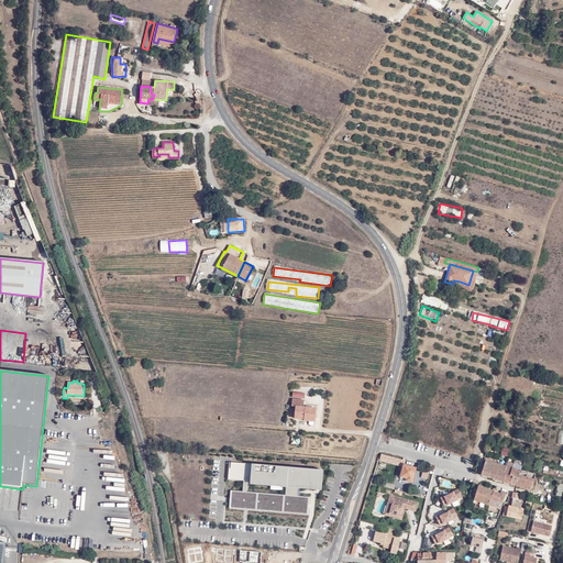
[(310,421),(310,417),(316,417),(317,407),(304,406),(305,399),(293,398),(293,405),(296,405),(295,418),(305,418),(305,420),(310,421)]
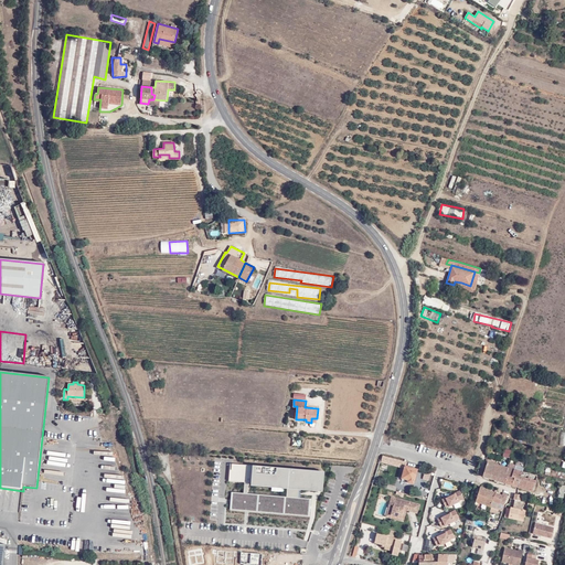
[(508,457),(512,457),(512,454),(498,450),(497,452),(499,454),(498,459),(502,460),(502,457),(504,458),(505,455),(508,455),(508,457)]
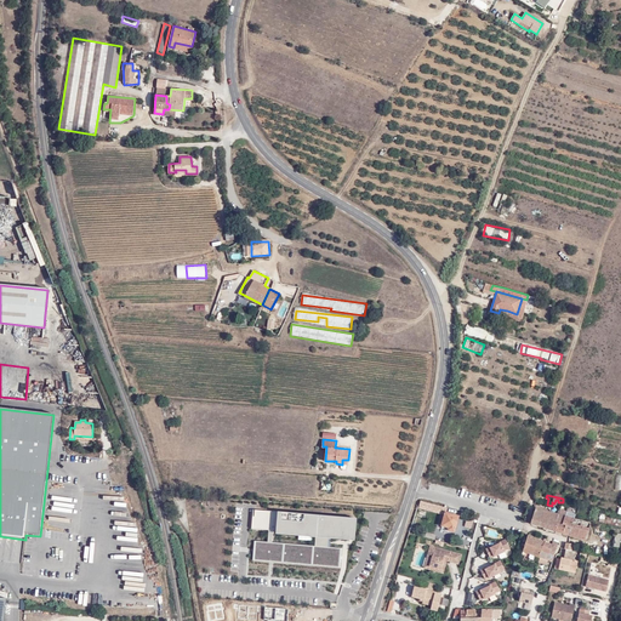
[(449,529),(454,531),(459,516),(445,512),(446,507),(421,500),(419,507),(444,514),(442,524),(449,527),(449,529)]
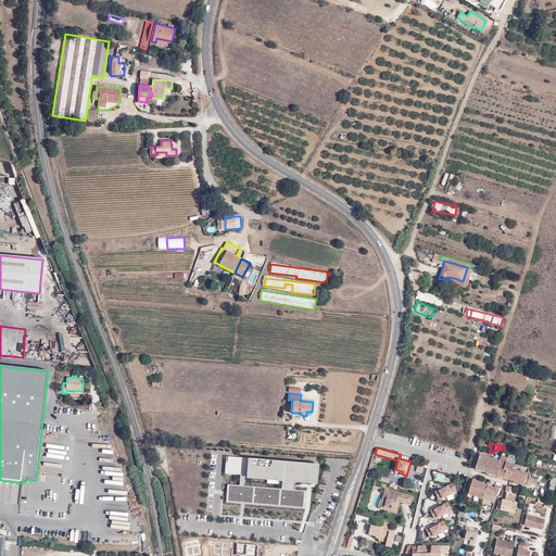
[(501,459),(480,454),(476,468),(496,475),(501,459)]
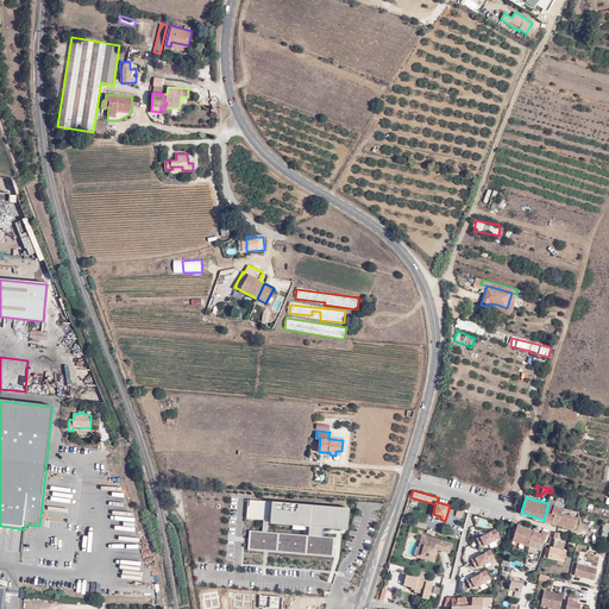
[(322,537),(324,528),(349,531),(350,508),(248,500),(246,519),(264,521),(263,532),(249,531),(248,550),(336,558),(337,538),(322,537)]
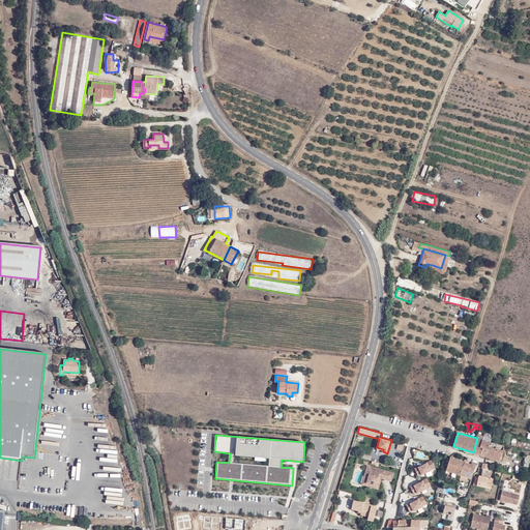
[(480,447),(482,439),(477,438),(473,452),(481,454),(483,448),(480,447)]
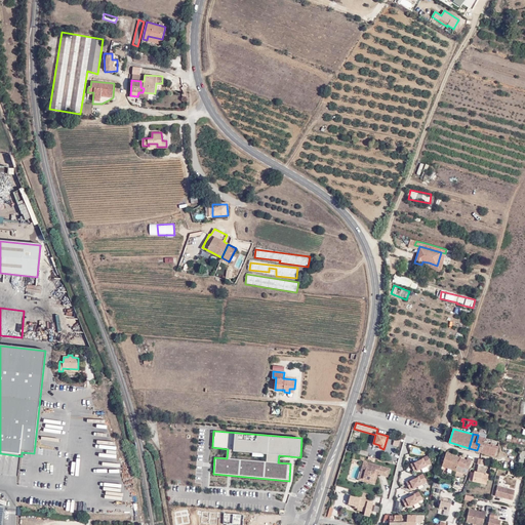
[(482,452),(486,438),(478,435),(476,443),(479,444),(477,450),(482,452)]
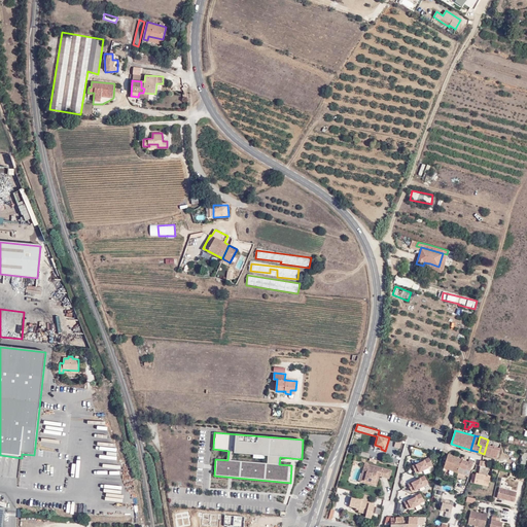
[(526,447),(526,441),(508,437),(507,443),(526,447)]
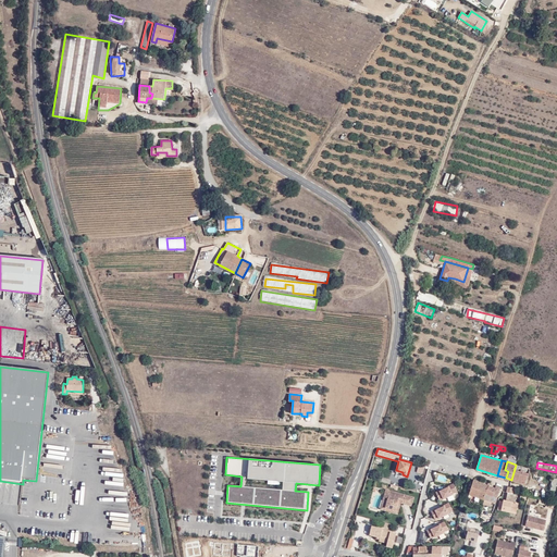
[(525,483),(530,468),(516,465),(511,480),(525,483)]
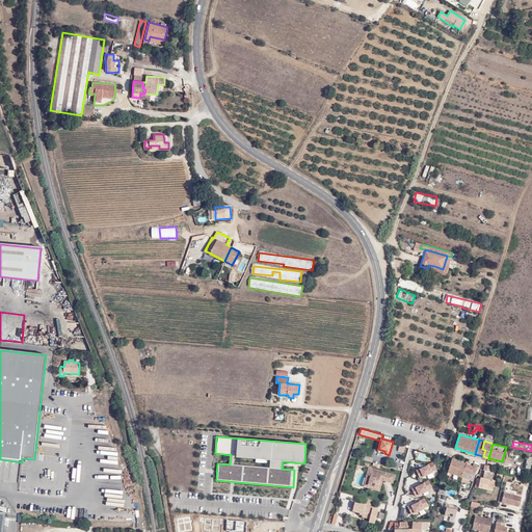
[(452,458),(448,472),(449,472),(458,475),(463,477),(467,463),(452,458)]
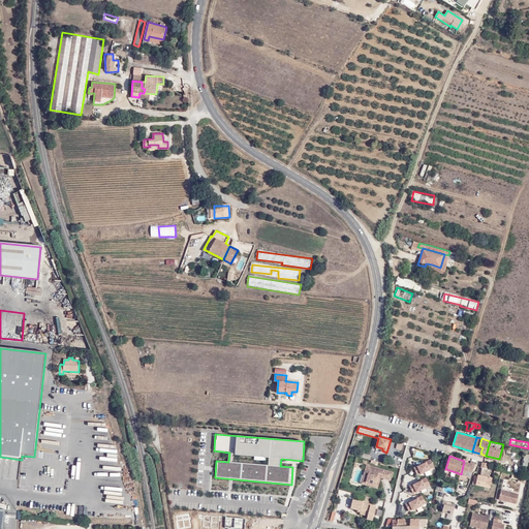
[(418,465),(414,467),(418,473),(422,472),(422,473),(431,468),(430,468),(435,465),(431,458),(427,461),(424,463),(418,465)]
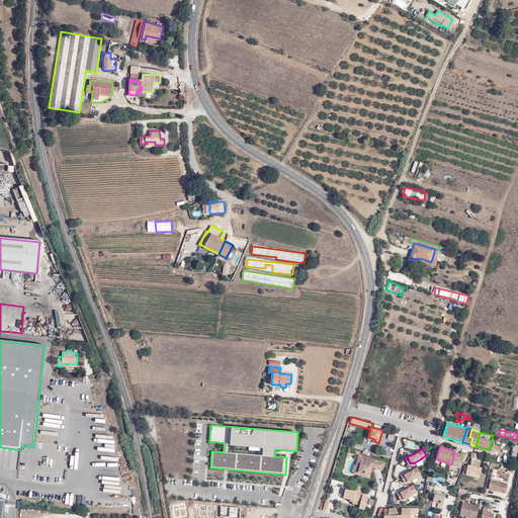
[(459,469),(459,468),(461,468),(463,462),(458,460),(460,453),(454,451),(451,464),(456,466),(455,469),(459,469)]
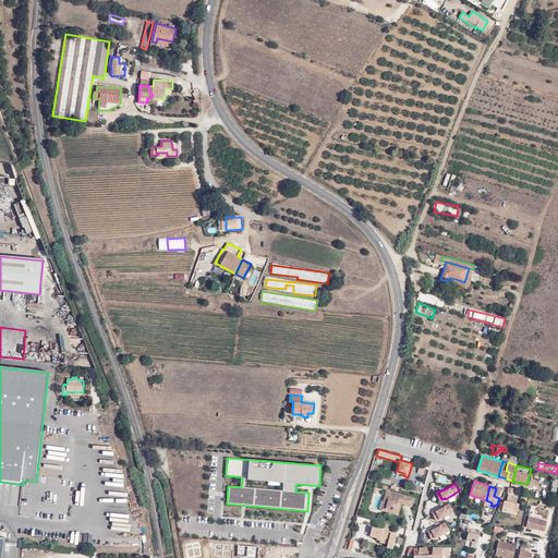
[(390,500),(388,500),(390,492),(388,490),(384,510),(401,514),(403,505),(400,505),(399,511),(388,508),(390,500)]
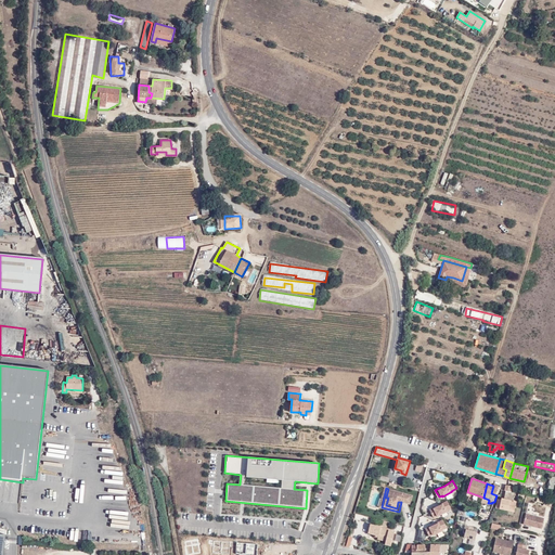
[(410,503),(412,494),(388,489),(386,498),(388,498),(386,505),(397,508),(398,502),(398,501),(398,499),(401,500),(410,503)]
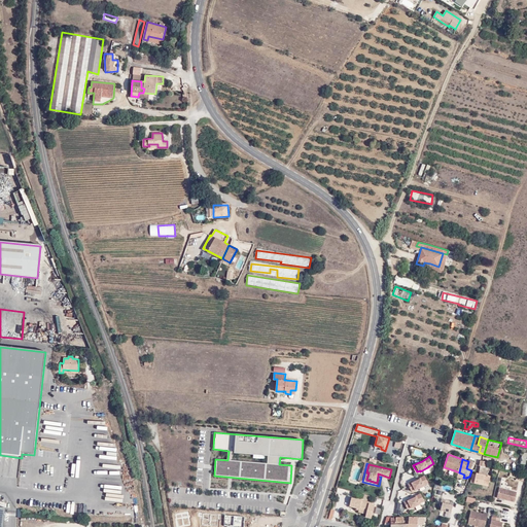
[(477,475),(472,473),(470,482),(483,485),(488,486),(491,477),(485,476),(477,473),(477,475)]
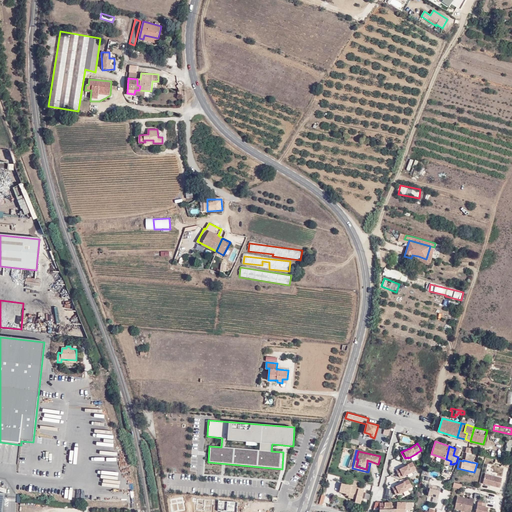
[(401,468),(400,468),(397,469),(400,476),(403,475),(404,475),(412,471),(416,468),(413,461),(408,463),(409,464),(406,466),(401,468)]
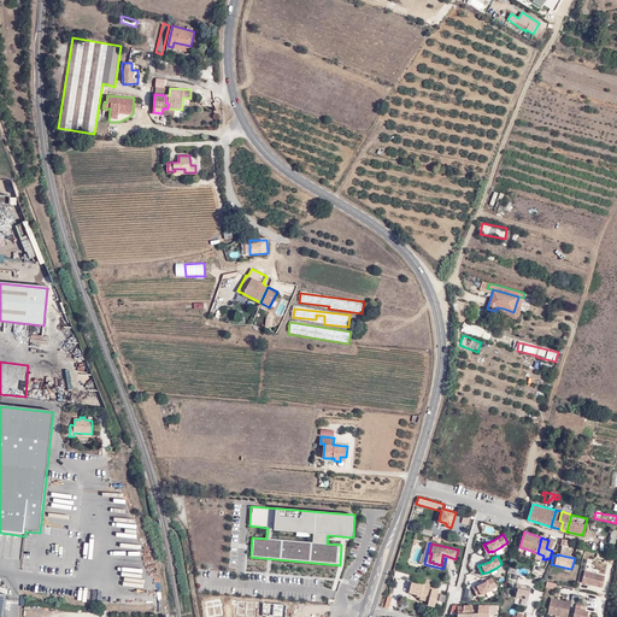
[(605,576),(585,571),(582,583),(601,588),(605,576)]
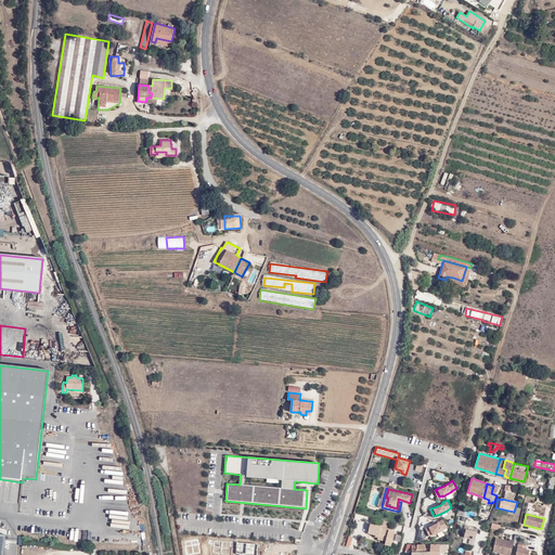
[(429,527),(429,526),(425,528),(429,536),(433,534),(442,530),(442,529),(447,527),(442,519),(438,521),(438,523),(435,525),(429,527)]
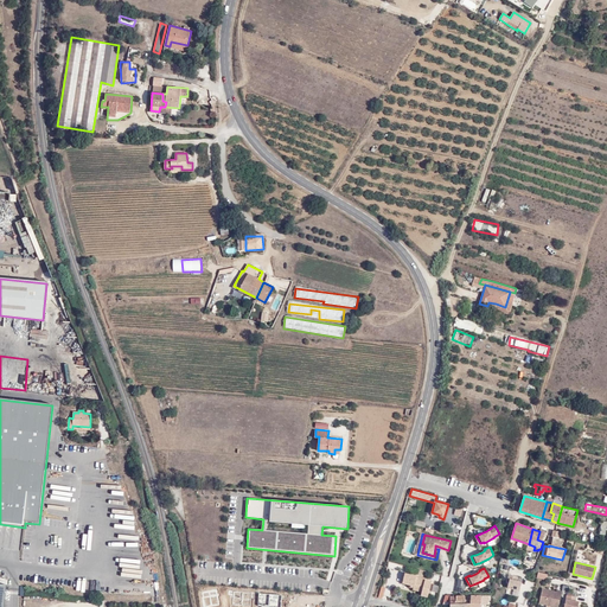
[(427,598),(428,590),(430,582),(425,580),(415,577),(404,575),(403,583),(410,586),(410,587),(413,588),(413,589),(422,592),(421,596),(427,598)]
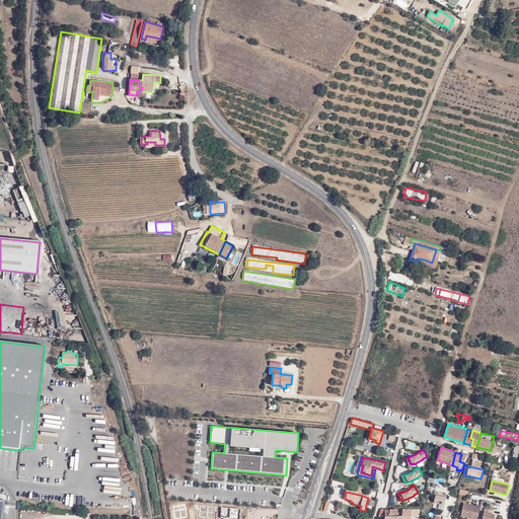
[(436,496),(434,503),(444,506),(446,499),(442,498),(443,494),(436,492),(435,496),(436,496)]
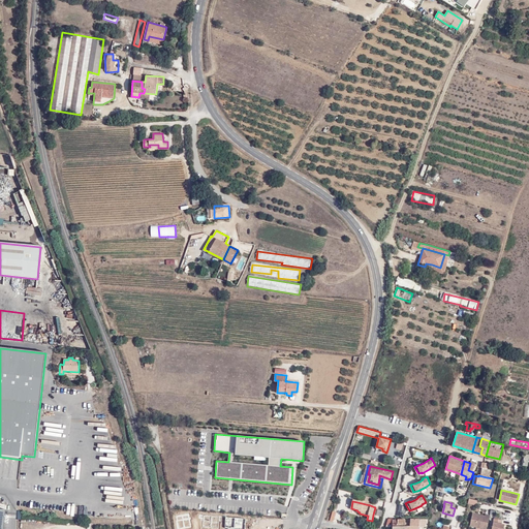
[(87,507),(75,506),(74,517),(86,518),(87,507)]
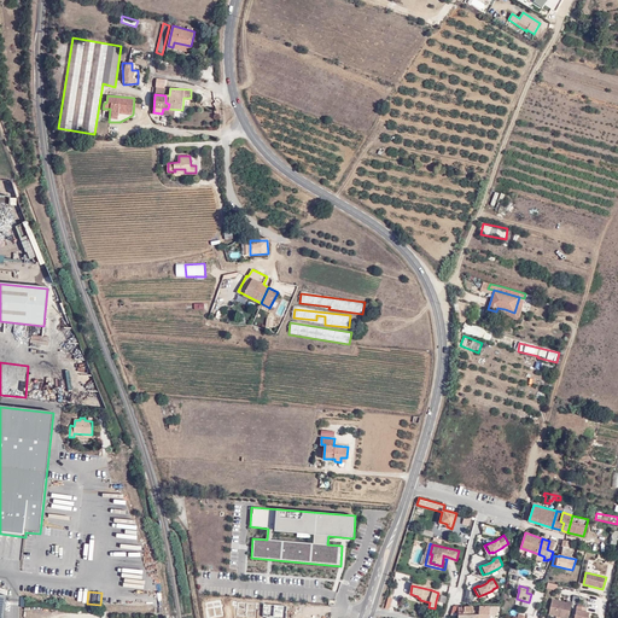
[(548,614),(557,616),(555,617),(561,617),(563,617),(566,617),(569,617),(572,604),(552,599),(548,614)]
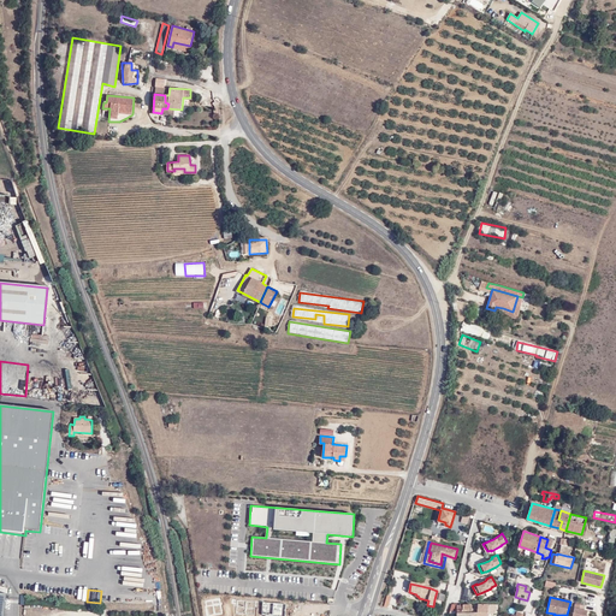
[(487,615),(489,612),(489,604),(478,603),(478,611),(477,615),(487,615)]
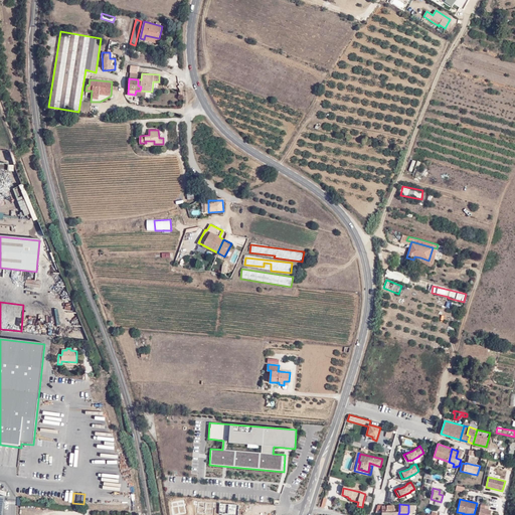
[(489,506),(481,504),(478,514),(490,514),(491,510),(489,510),(489,506)]
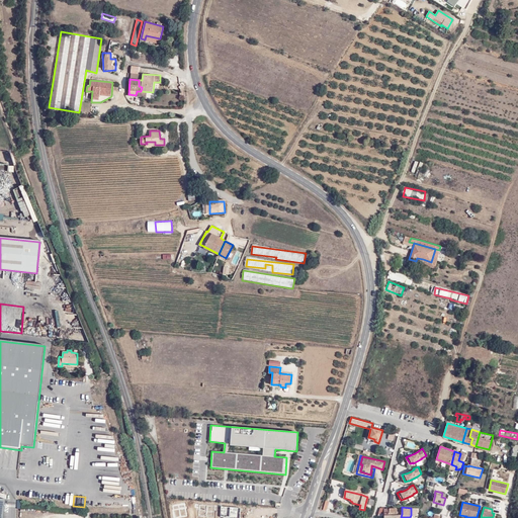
[(390,517),(390,508),(380,508),(378,514),(384,514),(383,517),(390,517)]
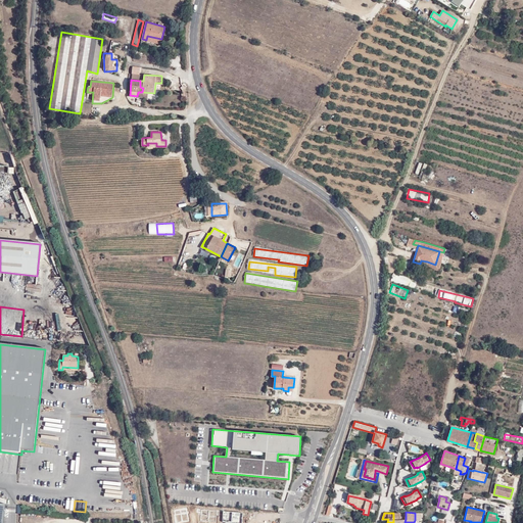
[(401,519),(401,513),(393,513),(393,522),(405,522),(406,519),(401,519)]
